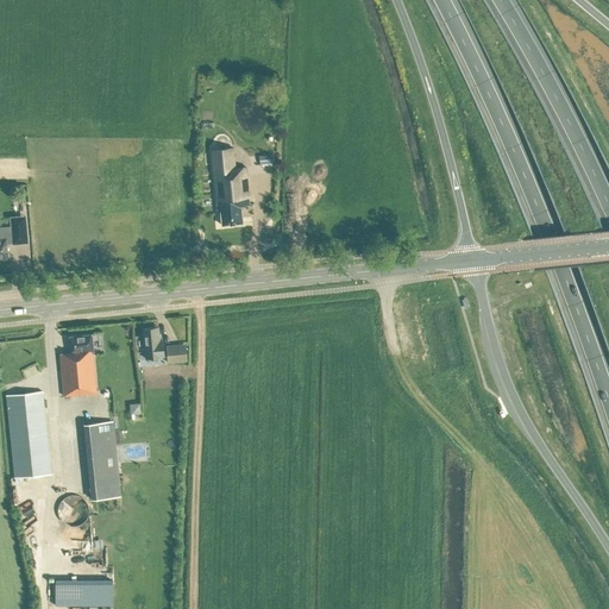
[(243,223),(242,206),(249,205),(245,168),(234,168),(232,148),(212,150),(218,211),(221,211),(223,225),(243,223)]
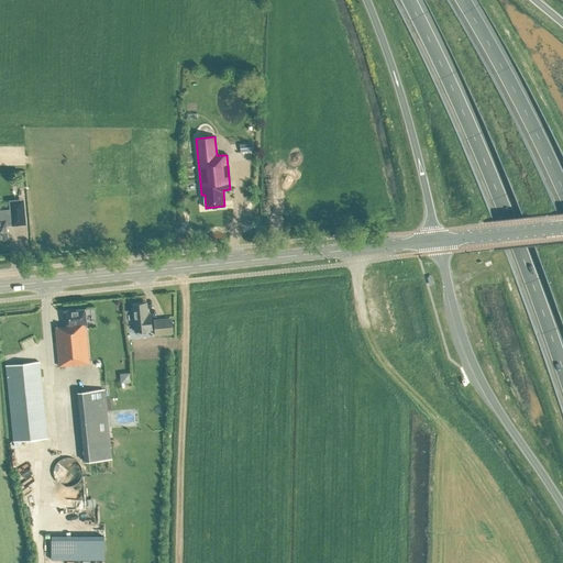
[(240,144),(241,153),(254,151),(253,143),(240,144)]
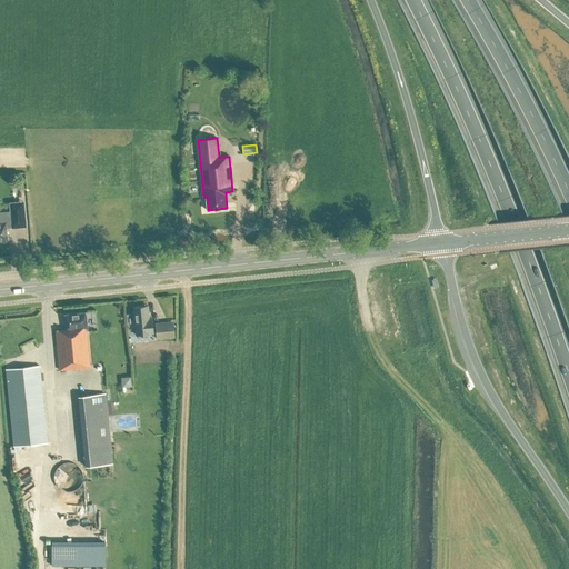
[(6,222),(11,221),(11,223),(26,222),(23,205),(10,206),(11,211),(0,212),(0,239),(7,239),(6,222)]
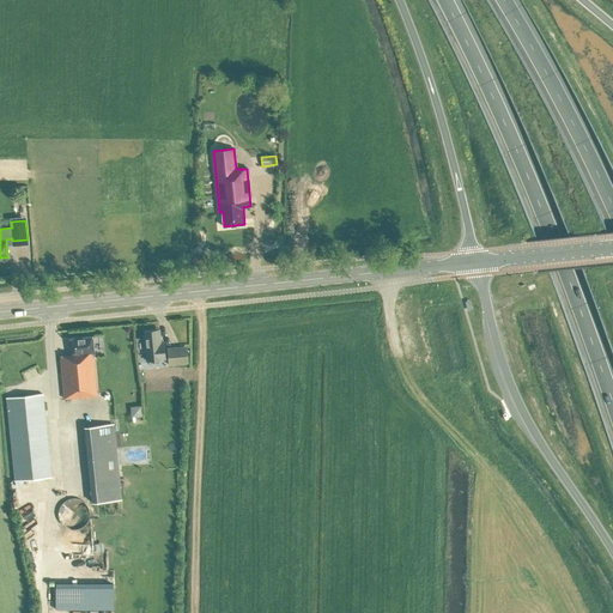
[(162,346),(161,338),(159,328),(144,331),(147,359),(165,358),(164,346),(162,346)]
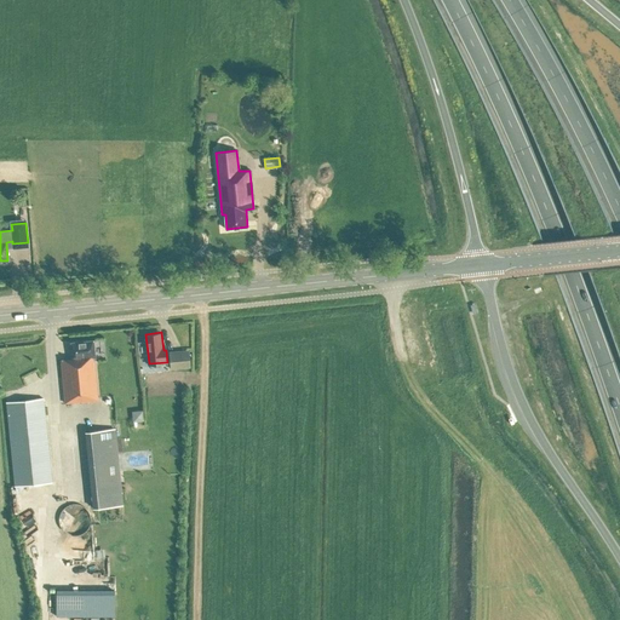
[(70,342),(73,359),(61,360),(65,402),(97,400),(93,356),(95,356),(93,339),(70,342)]
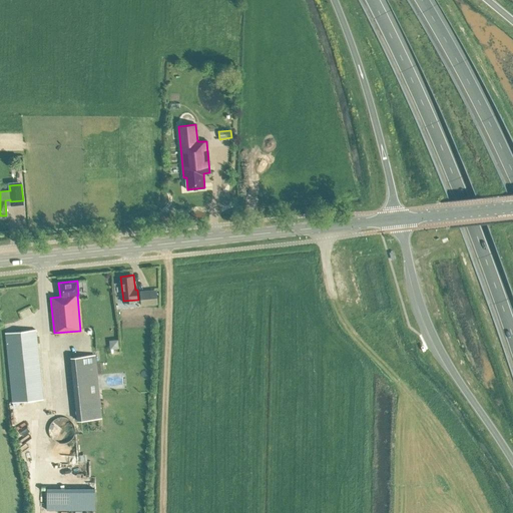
[(139,291),(141,306),(157,304),(156,289),(139,291)]
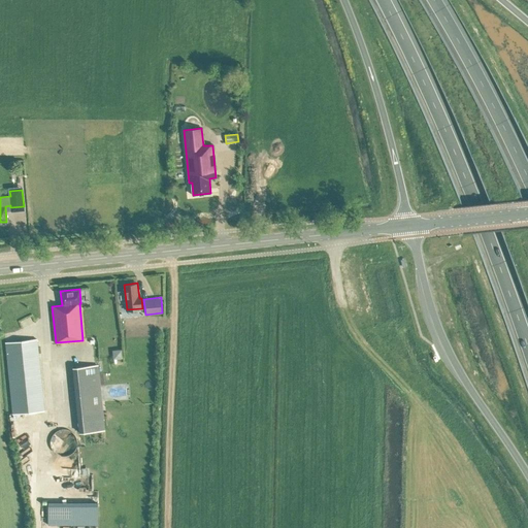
[(101,326),(102,334),(111,333),(110,325),(101,326)]
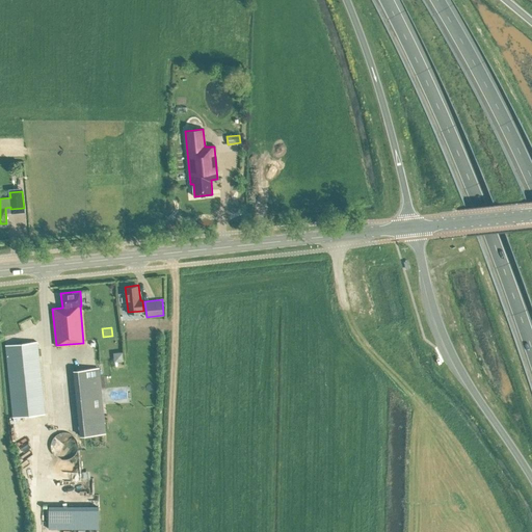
[(44,414),(37,342),(5,345),(12,417),(44,414)]
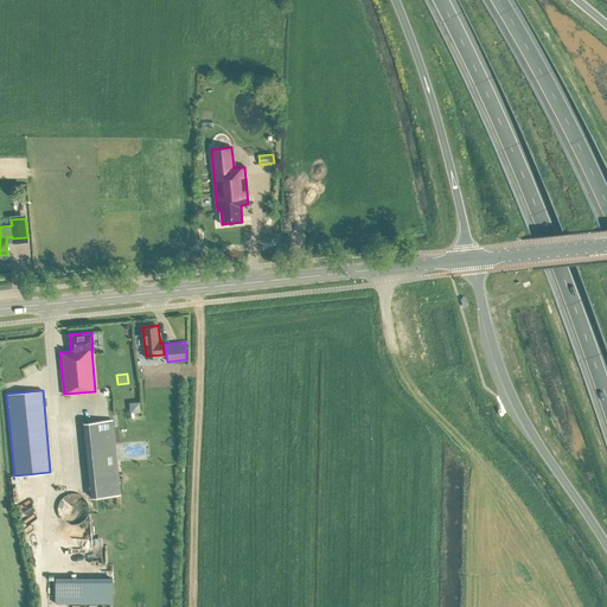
[(112,420),(84,422),(91,498),(119,494),(112,420)]
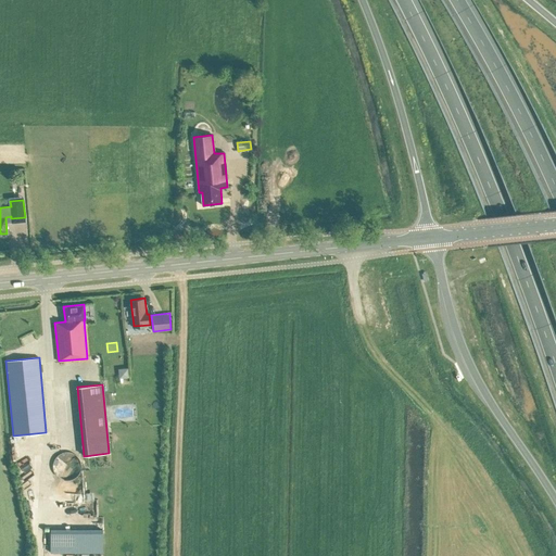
[(88,529),(87,512),(67,513),(68,530),(88,529)]
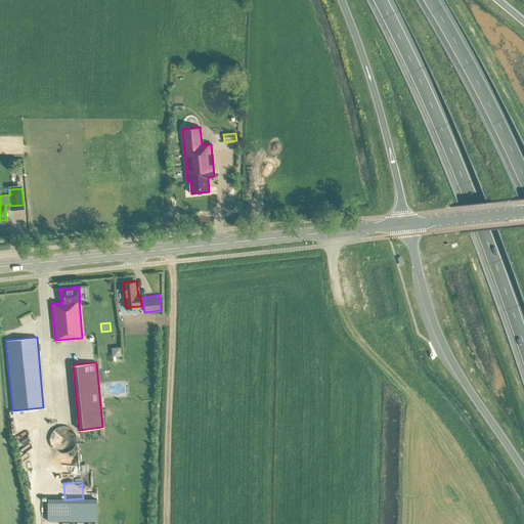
[(96,504),(47,504),(47,521),(96,521),(96,504)]
